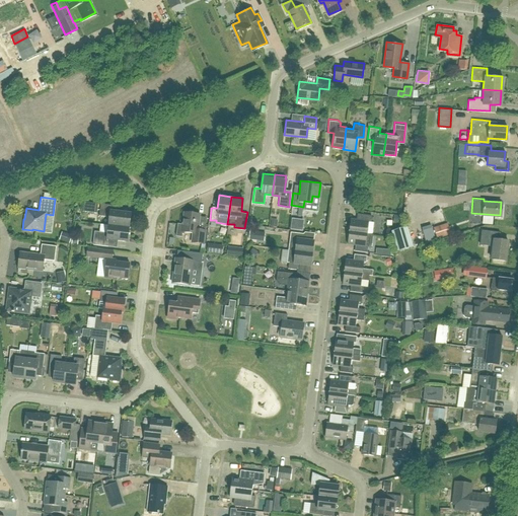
[(96,211),(97,202),(83,200),(82,210),(96,211)]
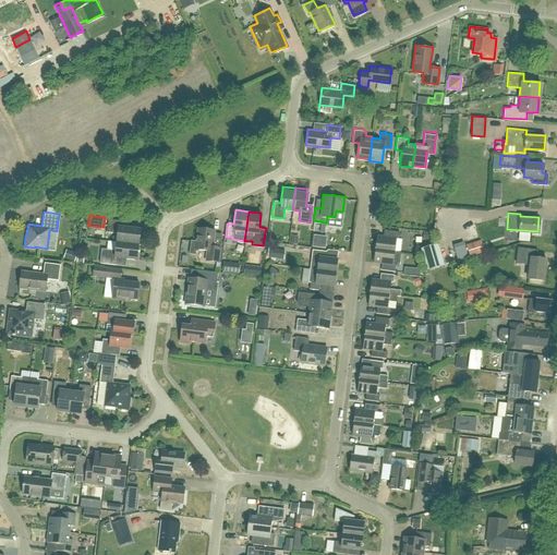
[(116,240),(138,243),(140,228),(107,224),(106,230),(117,231),(116,240)]
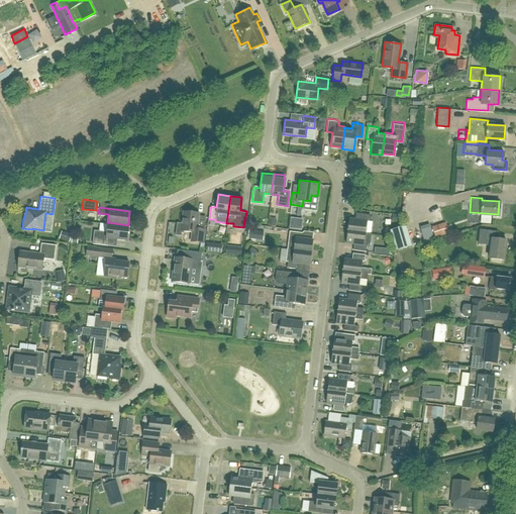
[(196,227),(198,212),(183,210),(182,222),(177,221),(175,233),(181,234),(181,229),(192,230),(190,239),(202,241),(203,228),(196,227)]
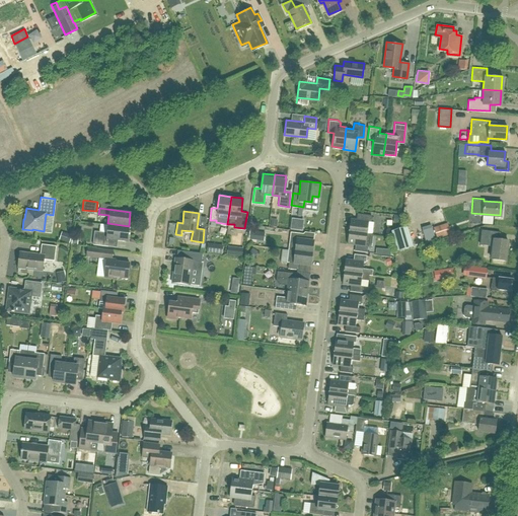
[(348,230),(366,232),(368,220),(370,220),(371,214),(357,212),(356,218),(350,218),(348,230)]
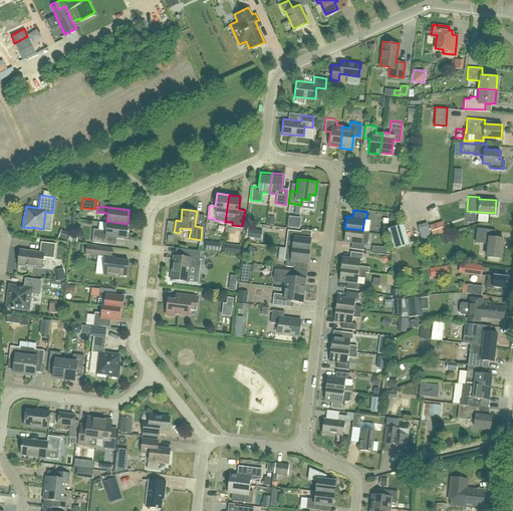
[(299,227),(299,220),(295,219),(294,217),(294,216),(288,215),(287,225),(299,227)]
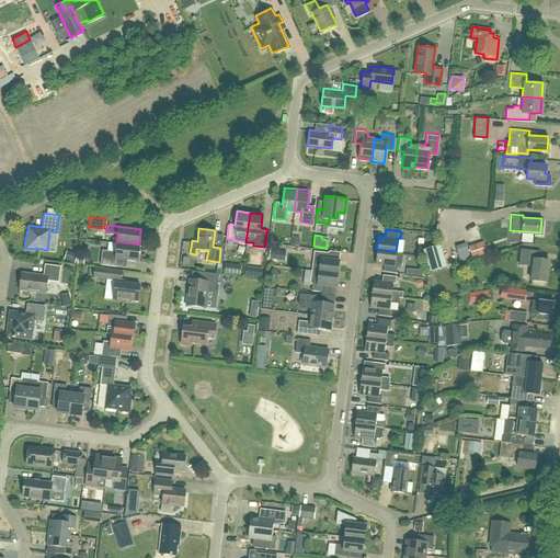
[(487,251),(482,239),(468,245),(471,257),(487,251)]
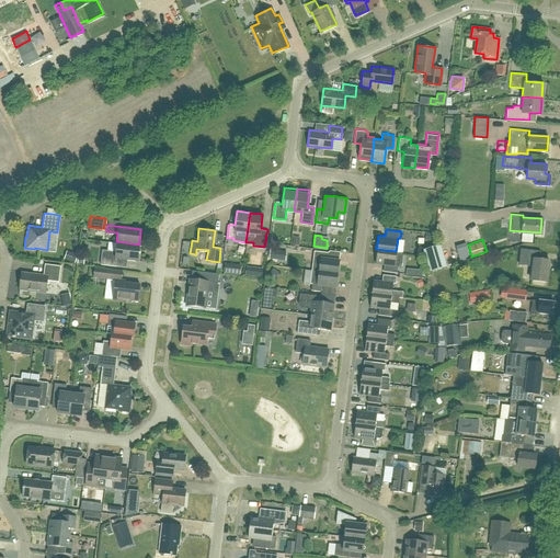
[(137,260),(139,245),(116,241),(115,250),(101,249),(100,263),(116,264),(116,257),(137,260)]
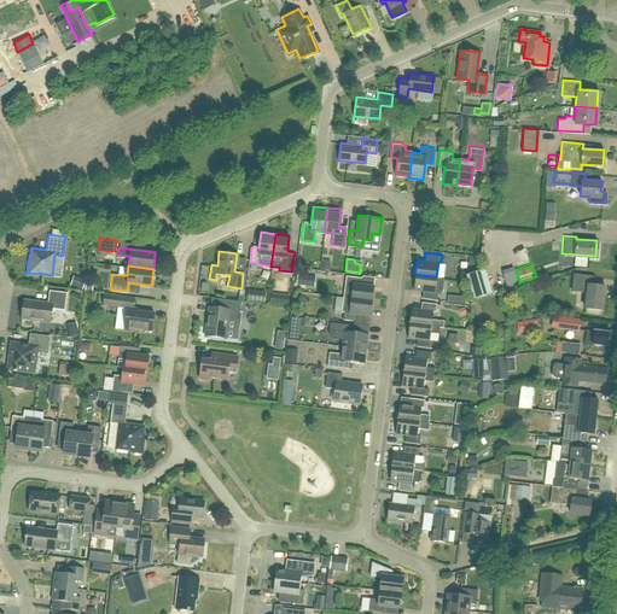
[(472,297),(492,291),(484,268),(465,273),(472,297)]
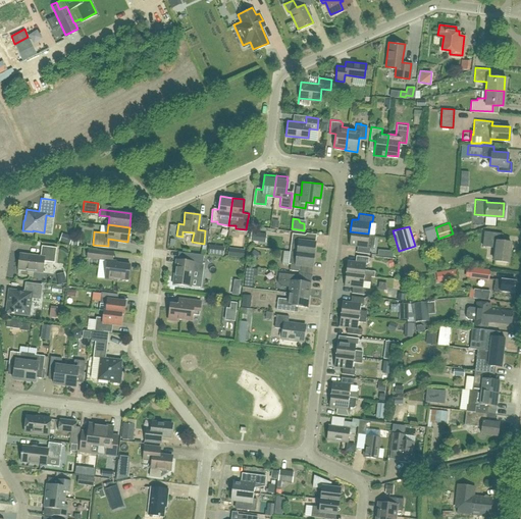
[(508,259),(510,241),(501,240),(502,232),(483,230),(482,244),(496,246),(493,257),(508,259)]
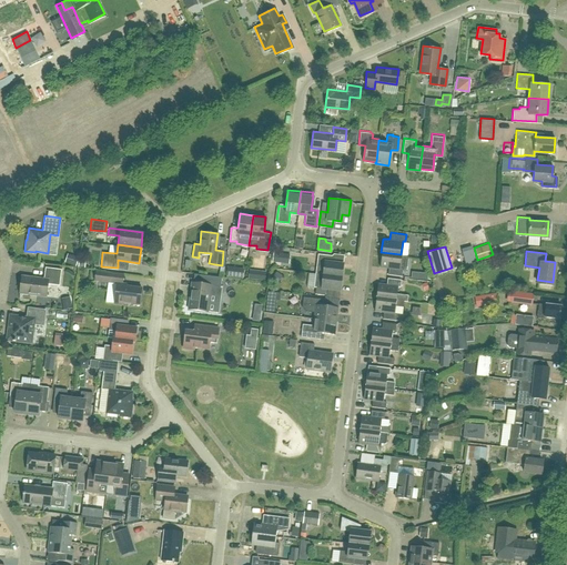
[(315,272),(341,275),(343,262),(331,261),(331,254),(317,252),(315,272)]
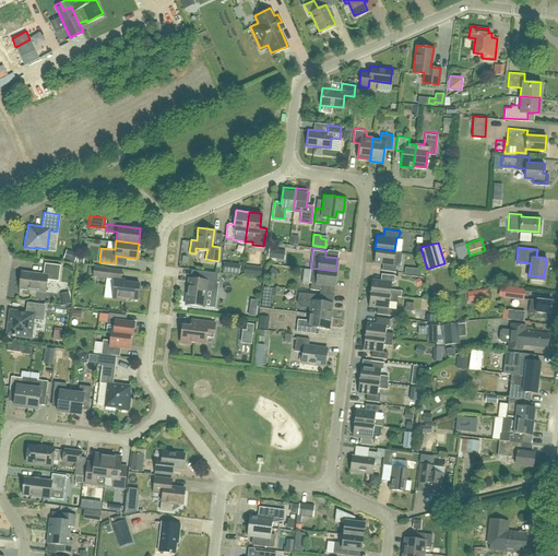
[(393,263),(394,250),(375,248),(374,261),(382,262),(381,269),(394,270),(395,263),(393,263)]
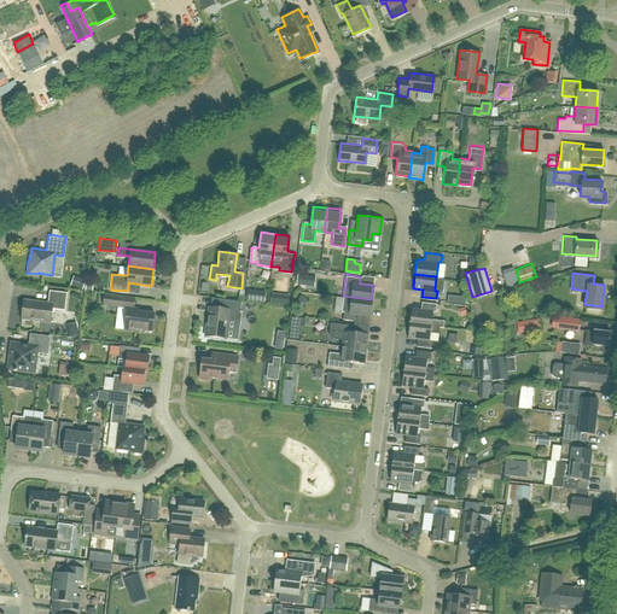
[(76,275),(73,284),(81,287),(85,278),(76,275)]
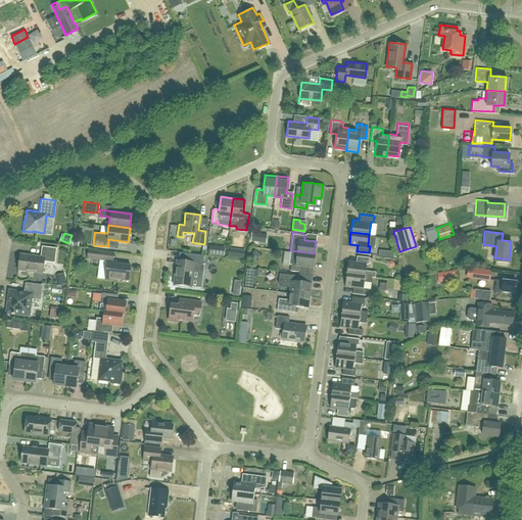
[(54,262),(56,246),(41,244),(40,254),(19,252),(17,269),(42,272),(43,260),(54,262)]
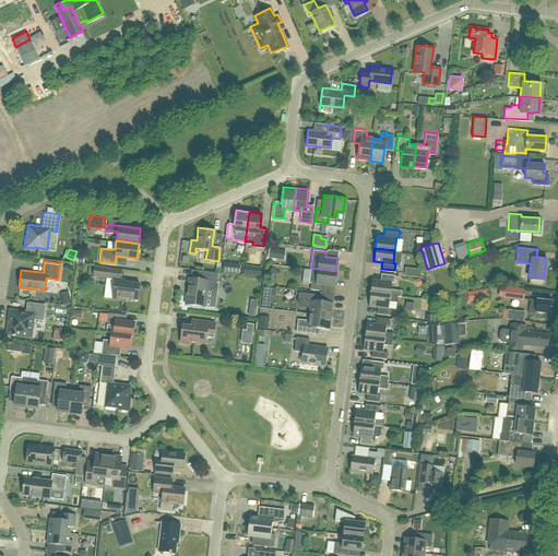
[(260,265),(252,264),(251,273),(259,274),(260,265)]
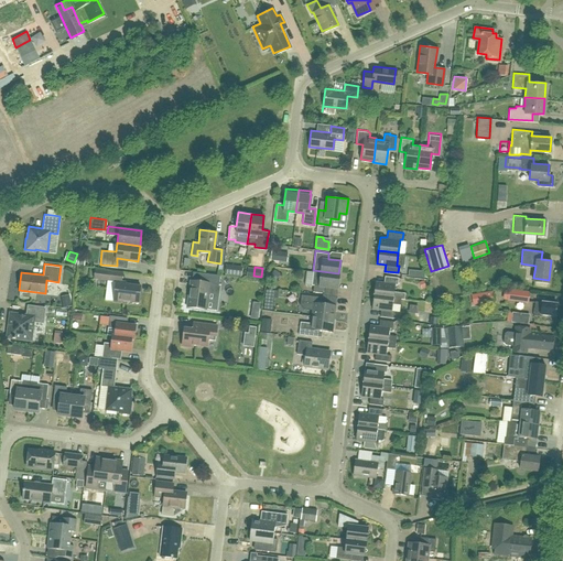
[(110,279),(111,270),(95,268),(94,277),(110,279)]
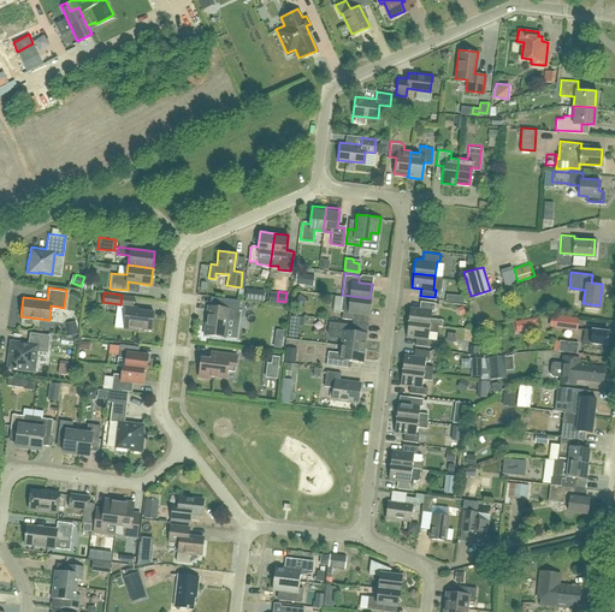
[(368,313),(370,298),(342,295),(339,309),(342,309),(341,316),(354,319),(355,312),(368,313)]
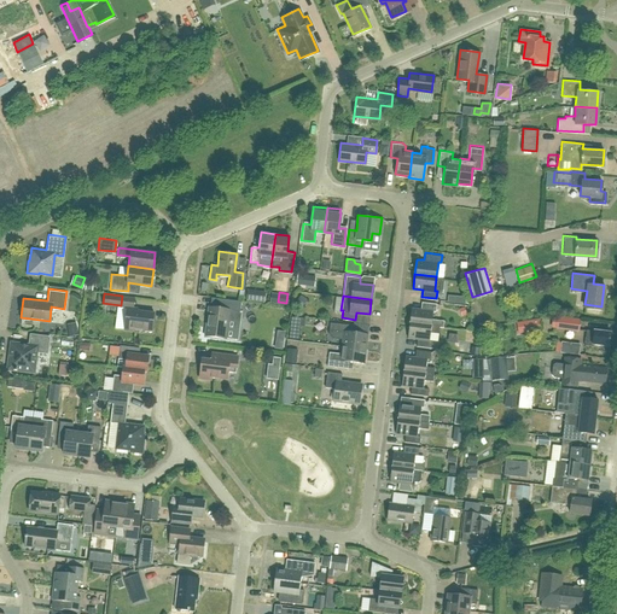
[(239,310),(240,299),(222,298),(221,307),(208,305),(204,334),(226,337),(228,319),(233,320),(234,309),(239,310)]
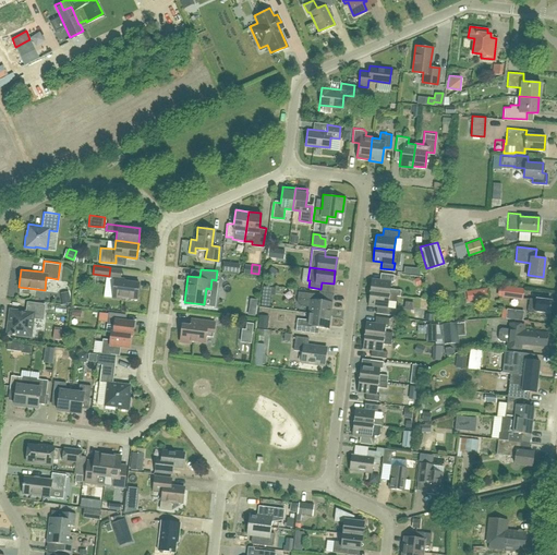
[(379,278),(371,277),(368,290),(396,293),(399,294),(400,289),(389,288),(390,280),(392,280),(394,274),(380,272),(379,278)]
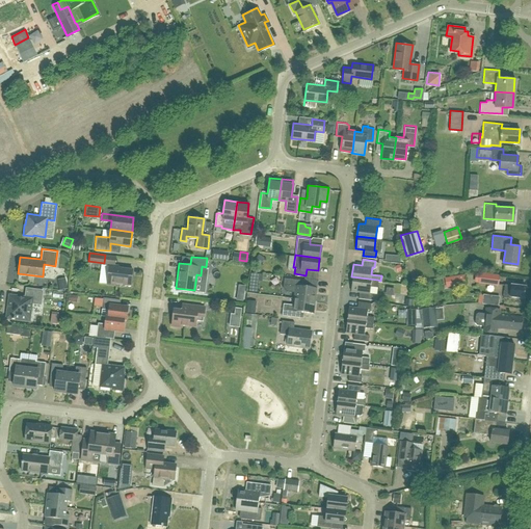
[(130,284),(132,268),(117,266),(117,264),(109,263),(106,283),(115,284),(115,282),(130,284)]
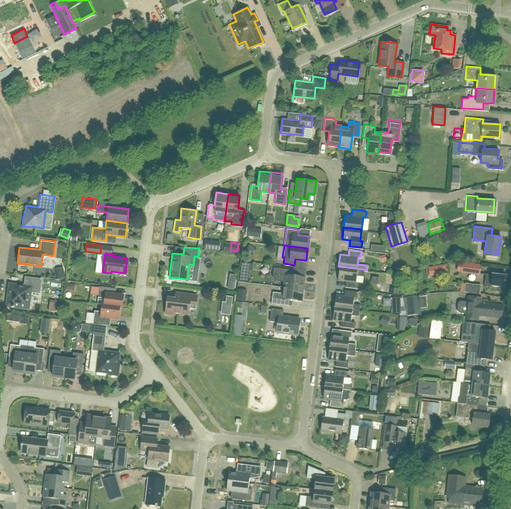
[(241,261),(239,278),(246,279),(248,268),(251,268),(252,262),(241,261)]
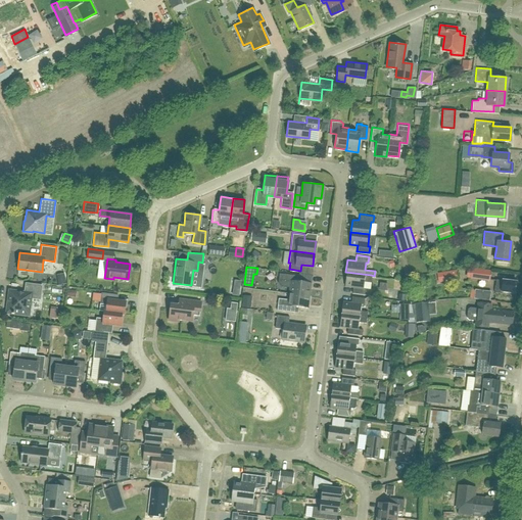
[(488,279),(489,269),(471,267),(469,277),(488,279)]
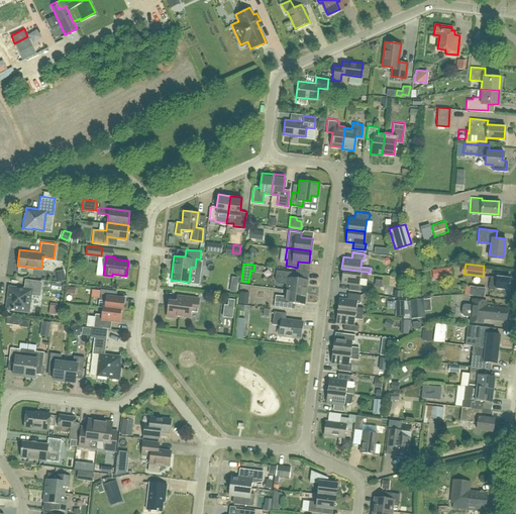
[(451,265),(439,267),(440,276),(452,274),(451,265)]
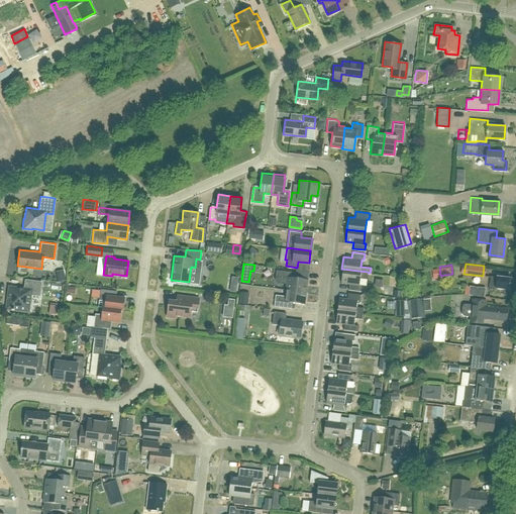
[(285,288),(305,291),(307,279),(294,277),(295,271),(275,269),(274,277),(278,281),(286,282),(285,288)]
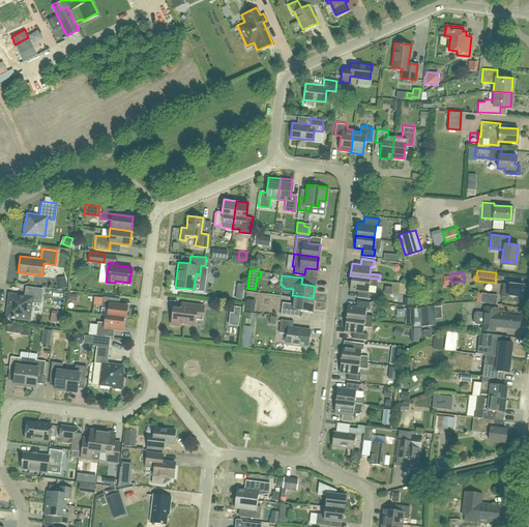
[(376,285),(376,279),(350,275),(349,289),(357,290),(356,296),(369,297),(370,291),(368,291),(369,284),(376,285)]
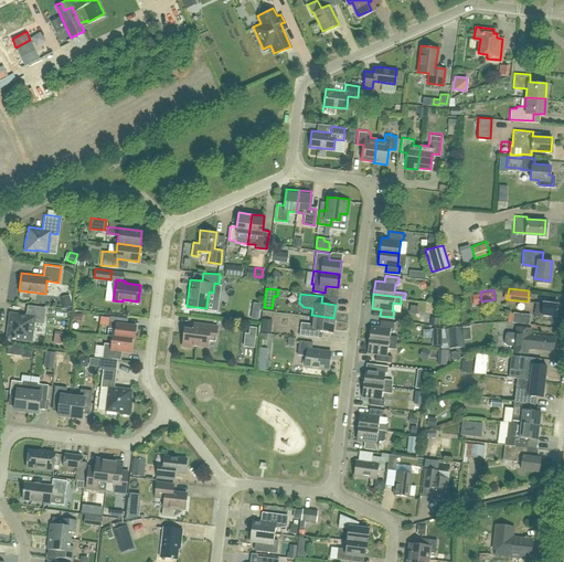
[(71,305),(68,297),(61,298),(63,306),(71,305)]
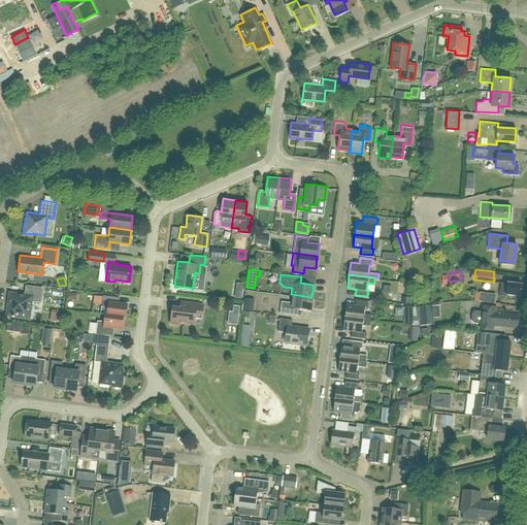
[(506,282),(500,281),(498,294),(505,294),(505,293),(520,294),(521,283),(506,282)]
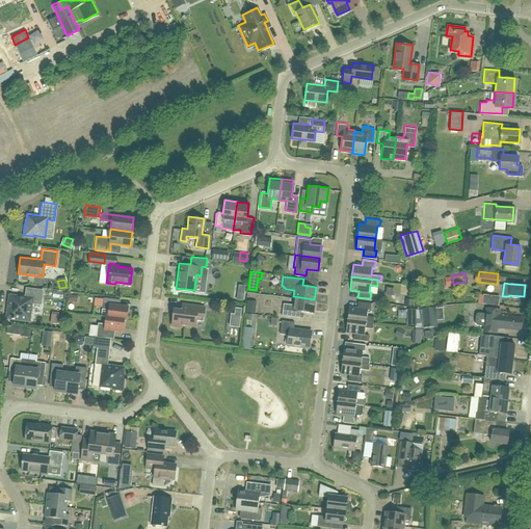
[(41,302),(42,288),(25,286),(24,296),(9,294),(6,316),(11,317),(11,318),(14,318),(14,317),(28,319),(30,301),(41,302)]
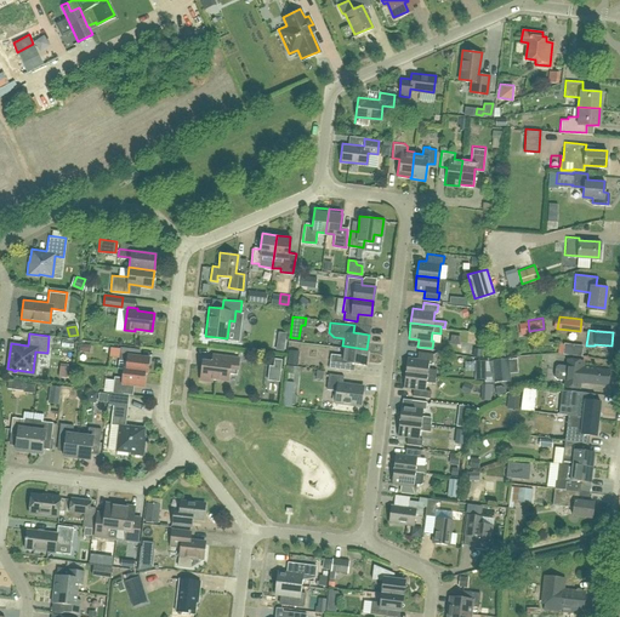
[(580,354),(581,344),(563,342),(562,352),(580,354)]
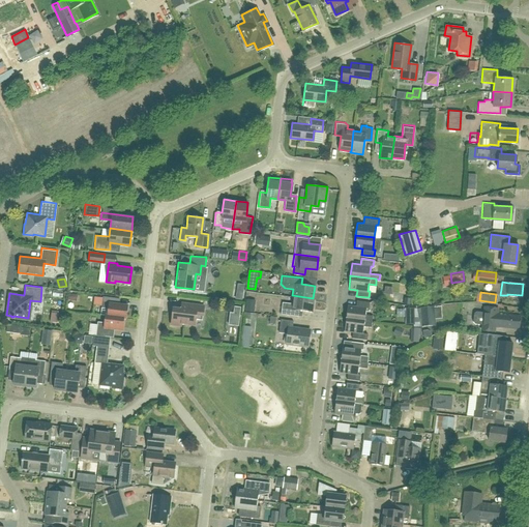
[(103,295),(99,313),(105,314),(107,314),(107,315),(123,316),(123,317),(125,317),(126,304),(114,302),(115,296),(103,295)]
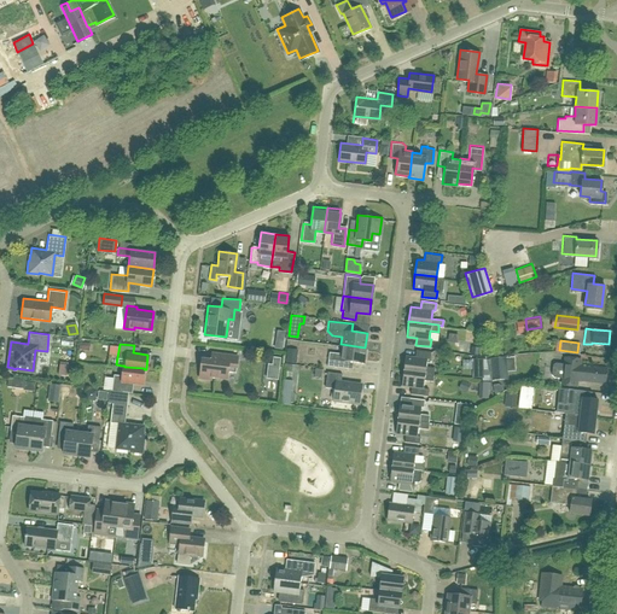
[(364,362),(365,348),(341,344),(339,352),(329,351),(327,364),(348,367),(348,360),(364,362)]
